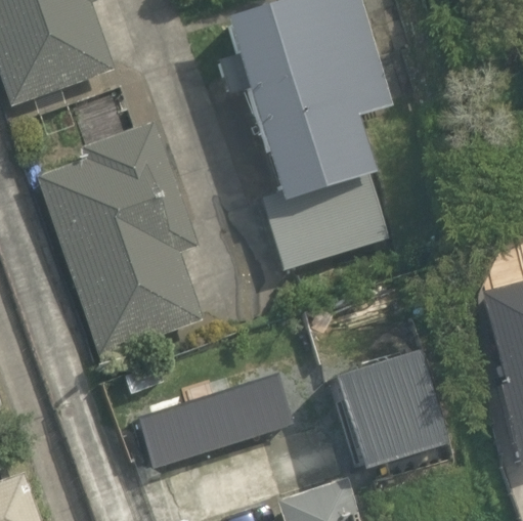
[(0,0),(0,72),(12,106),(116,71),(92,2),(97,0),(0,0)]
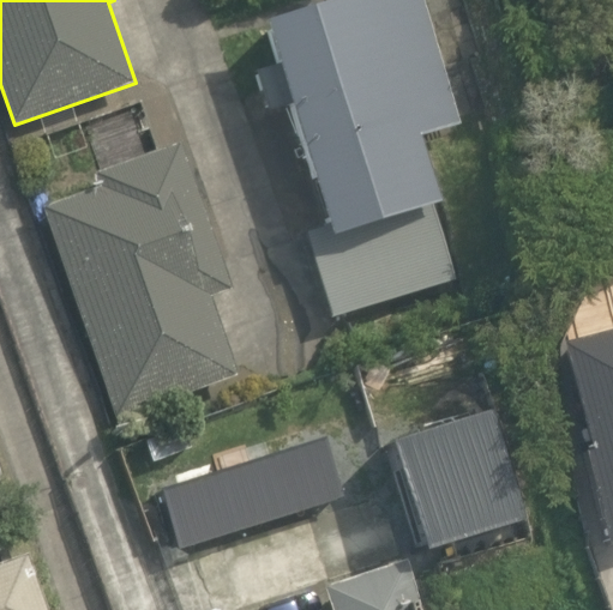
[(326,0),(260,20),(272,61),(253,67),(268,113),(289,106),(326,227),(307,231),(332,315),(454,278),(431,204),(439,201),(420,137),(460,125),(421,0),(326,0)]
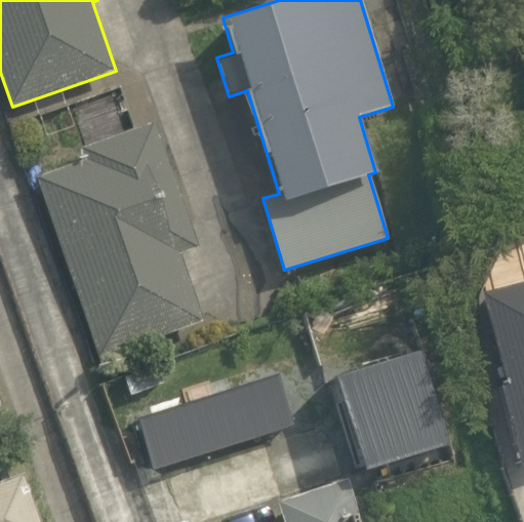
[(86,159),(37,175),(99,355),(204,319),(179,250),(199,244),(155,120),(81,146),(86,159)]
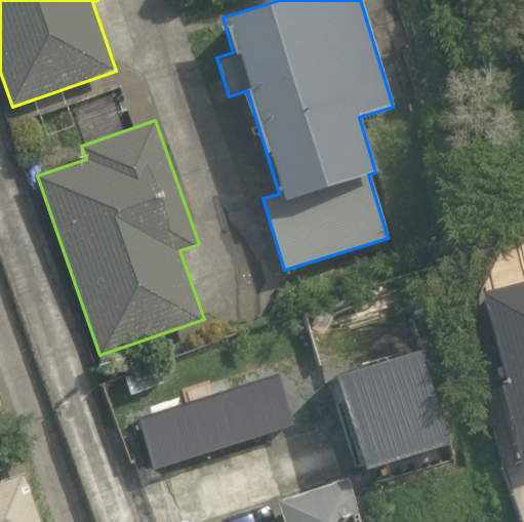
[(523,280),(483,291),(508,379),(500,382),(523,467),(523,280)]
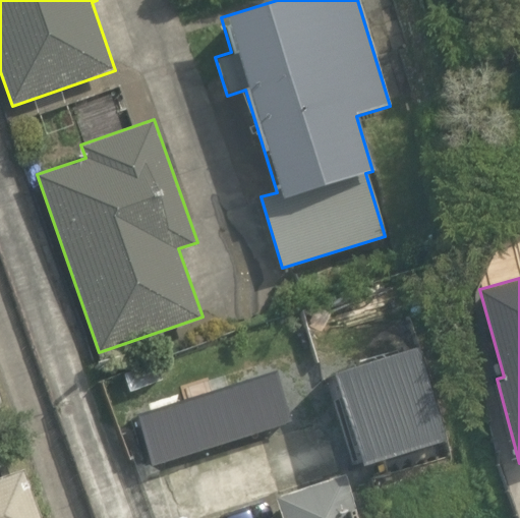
[(39,517),(21,468),(0,476),(0,517),(39,517)]
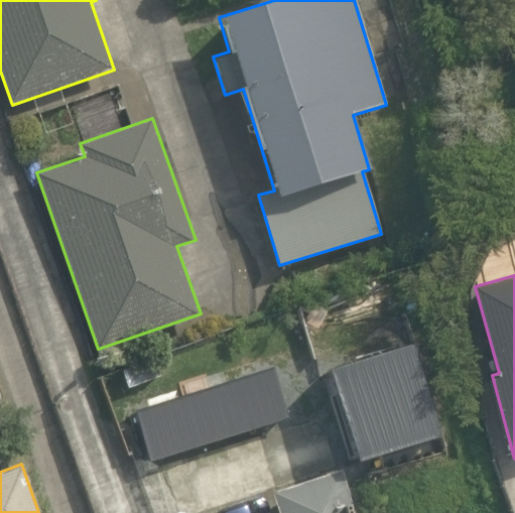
[(278,512),(354,512),(341,471),(272,494),(278,512)]
